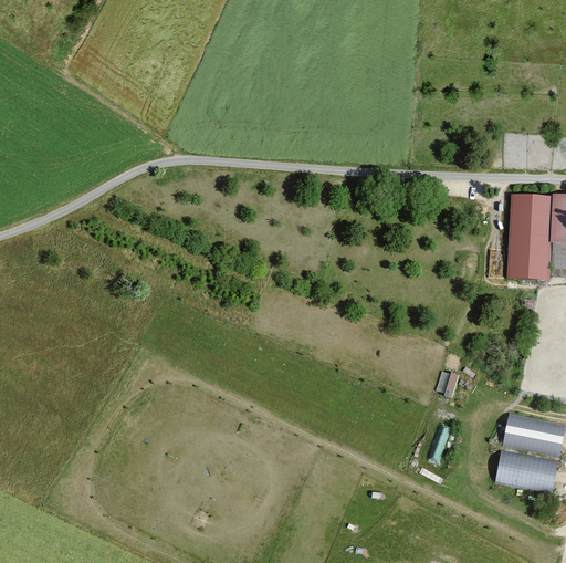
[(553,195),(511,193),(507,275),(548,278),(549,267),(553,195)]
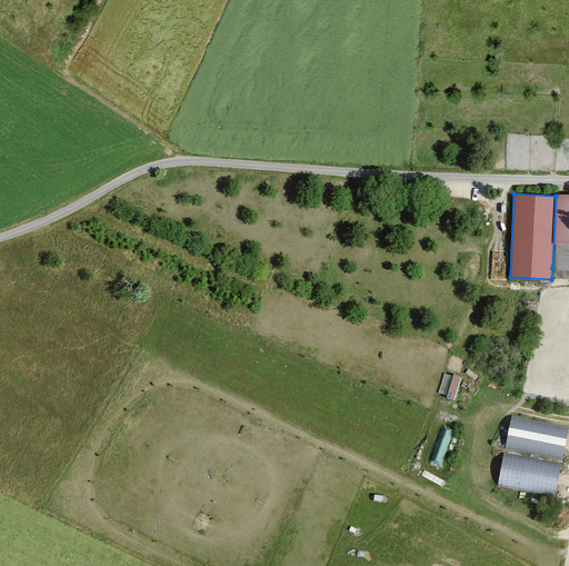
[(556,196),(552,268),(568,268),(568,194),(556,194),(556,196)]
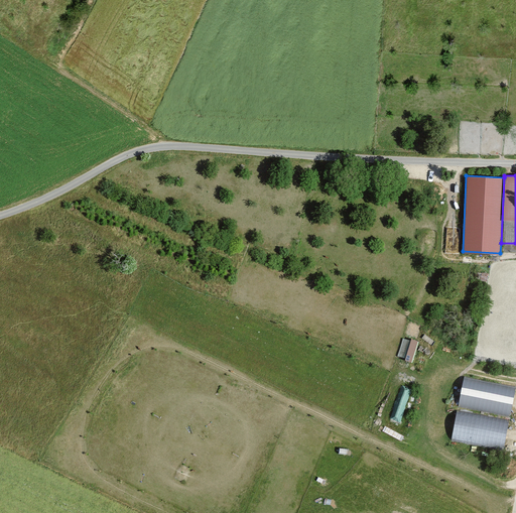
[(515,384),(465,374),(459,404),(510,415),(515,384)]
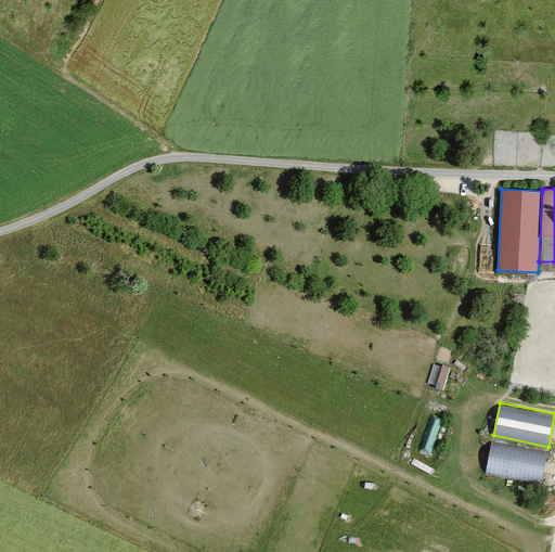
[(486,472),(541,483),(547,451),(492,440),(486,472)]
